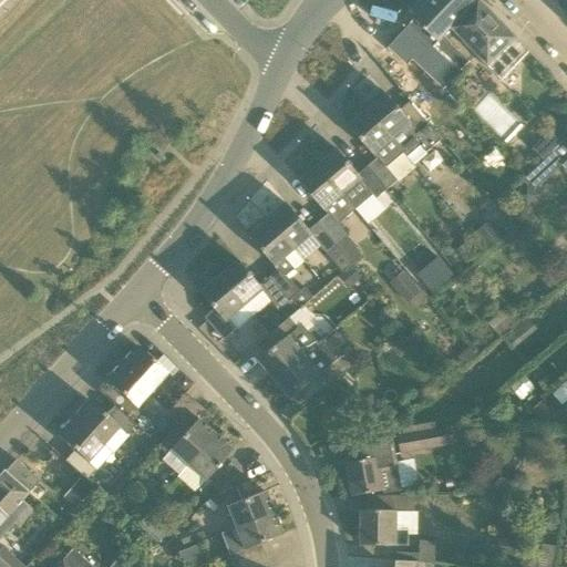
[(393,42),(393,43),(416,63),(432,48),(433,48),(444,37),(453,28),(478,0),(432,0),(406,27),(393,42)]
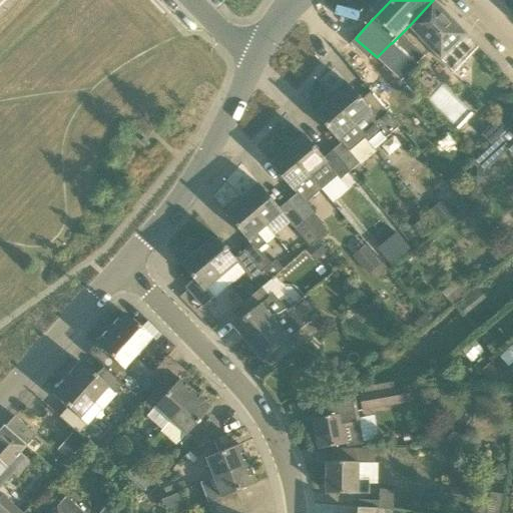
[(455,72),(478,48),(479,47),(433,0),(410,25),(455,72)]
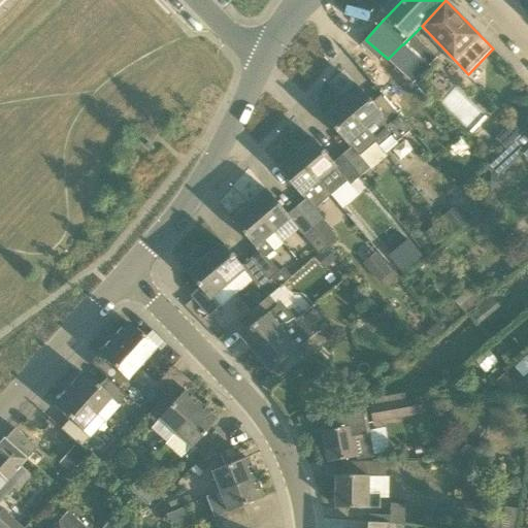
[(437,58),(414,34),(403,44),(421,60),(430,66),(437,58)]
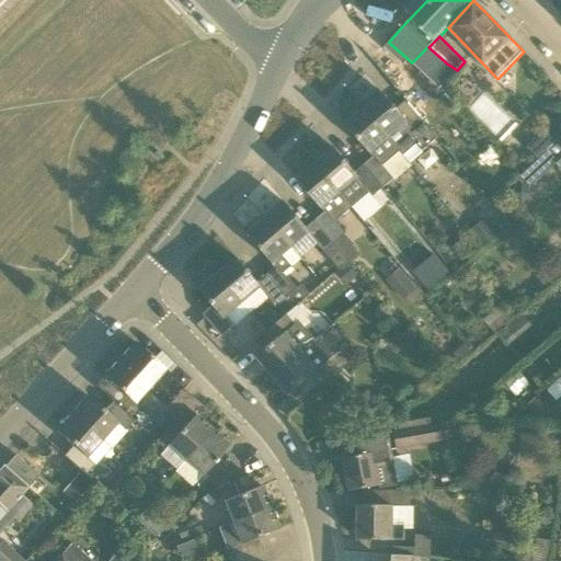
[(437,138),(425,124),(405,101),(397,110),(384,93),(365,109),(400,151),(403,155),(415,144),(422,151),(437,138)]
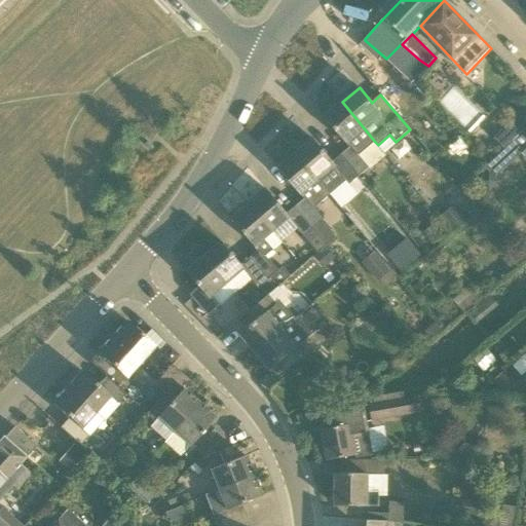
[(359,155),(375,142),(342,102),(325,117),(350,148),(341,155),(360,176),(370,167),(359,155)]
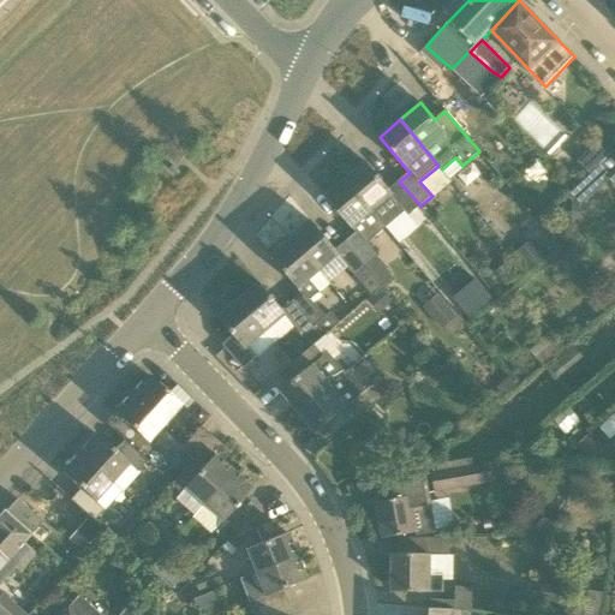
[(614,151),(603,139),(578,162),(590,174),(614,151)]
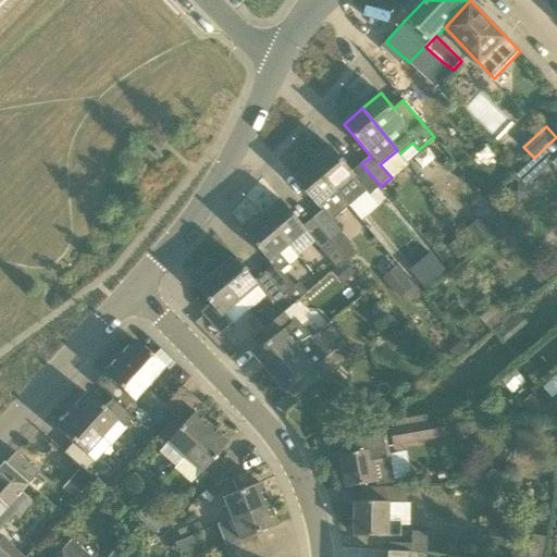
[(556,137),(534,158),(516,174),(525,185),(535,176),(552,162),(556,168),(556,137)]
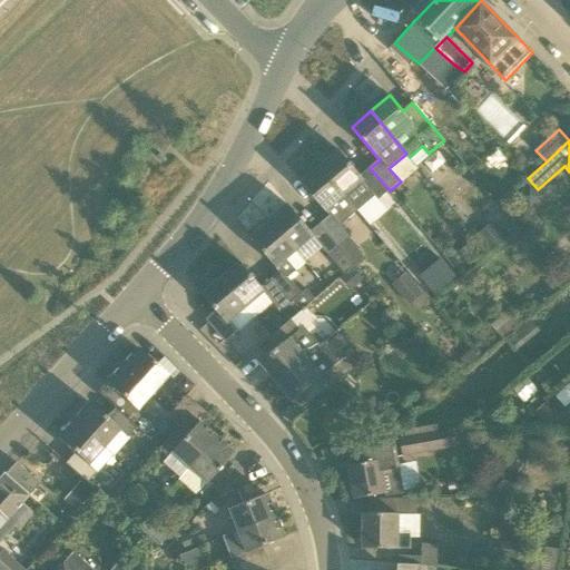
[(340,150),(321,167),(357,210),(375,196),(385,208),(396,198),(390,190),(370,168),(361,176),(340,150)]
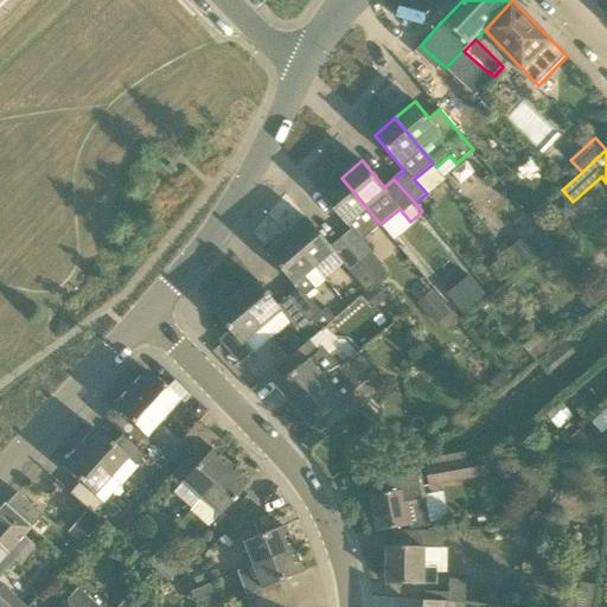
[(351,230),(342,238),(378,282),(390,273),(363,240),(381,224),(342,178),(321,195),(351,230)]
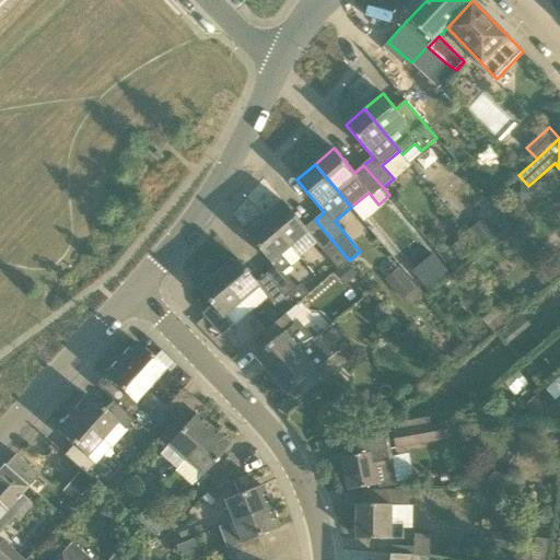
[(532,195),(522,184),(511,193),(521,203),(532,195)]
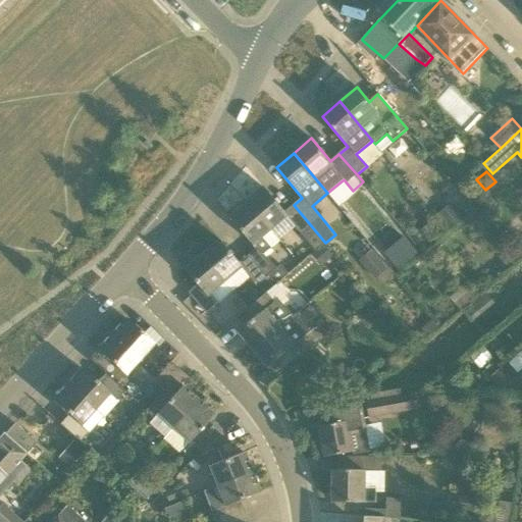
[(316,251),(325,243),(294,205),(285,212),(266,189),(249,204),(271,231),(288,217),(316,251)]
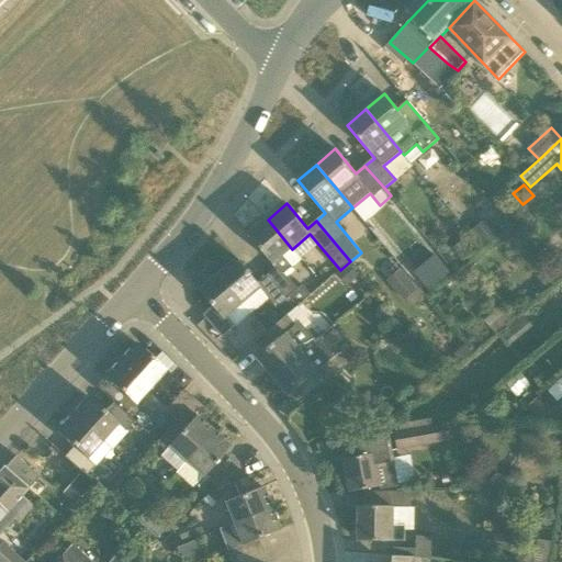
[(295,310),(299,306),(311,295),(302,285),(298,290),(284,273),(291,268),(282,257),(292,249),(268,220),(249,235),(277,268),(267,276),(295,310)]
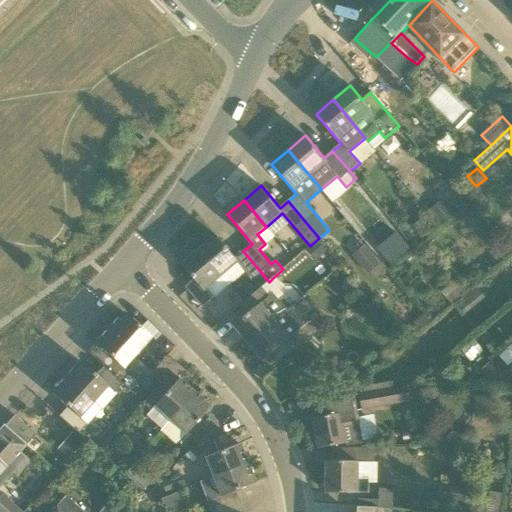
[(445,204),(433,215),(441,224),(453,214),(445,204)]
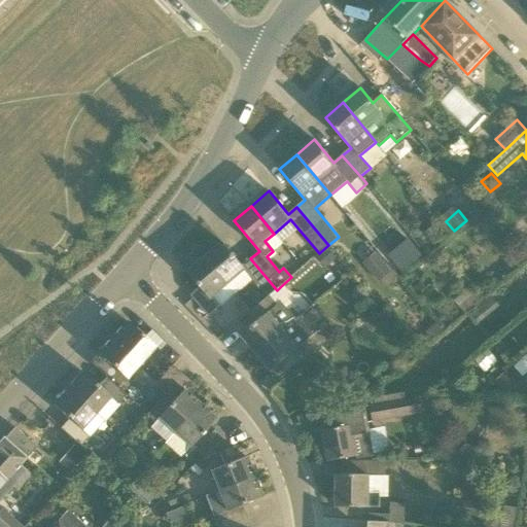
[(435,224),(424,234),(433,246),(445,238),(435,224)]
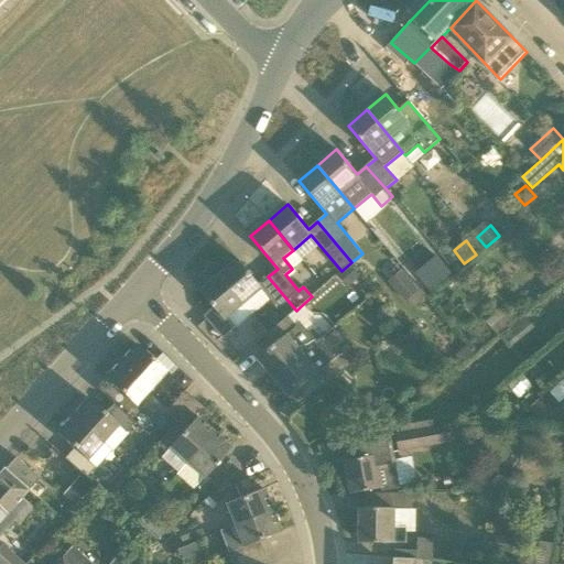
[(436,256),(414,273),(430,292),(452,274),(436,256)]
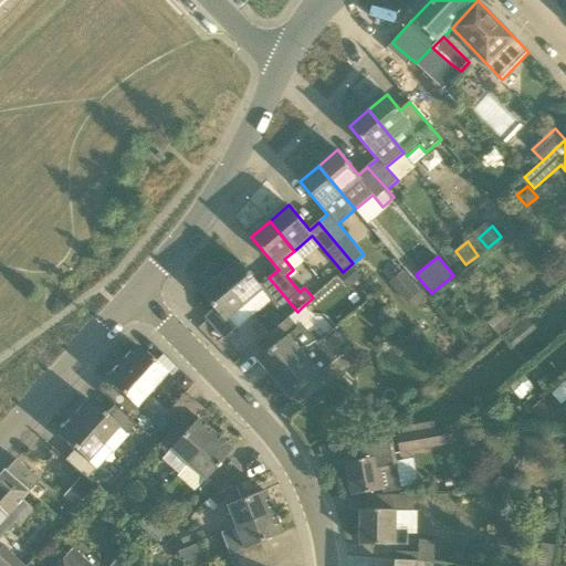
[(262,292),(278,310),(286,321),(297,312),(269,278),(260,285),(239,261),(220,276),(245,306),(262,292)]
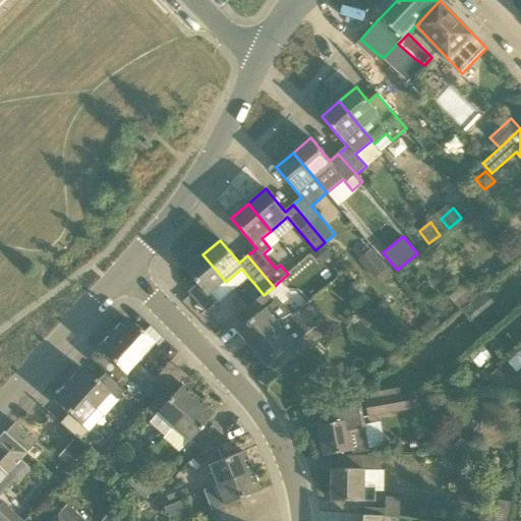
[(323,245),(313,253),(324,265),(333,256),(323,245)]
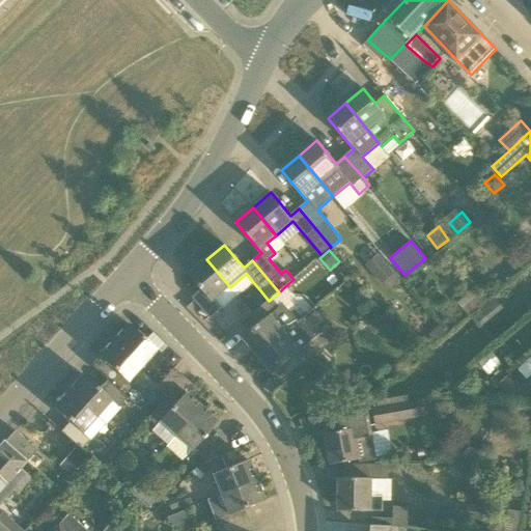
[(380,254),(366,266),(382,285),(384,283),(396,273),(380,254)]
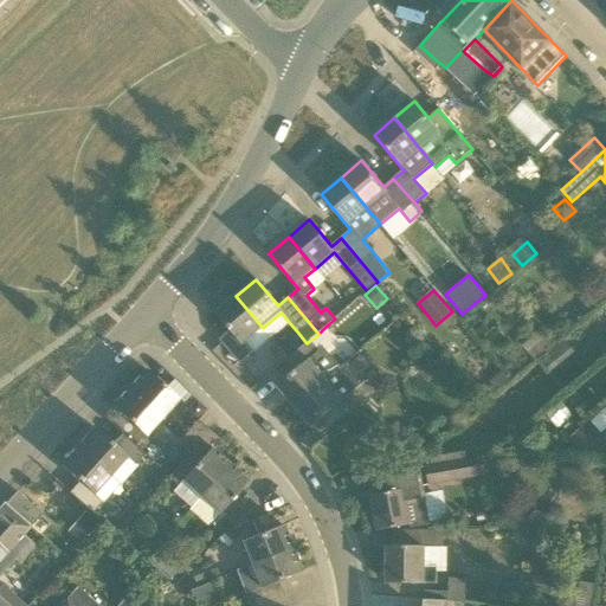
[(263,328),(236,296),(216,313),(231,330),(220,339),(242,363),(255,352),(246,342),(263,328)]
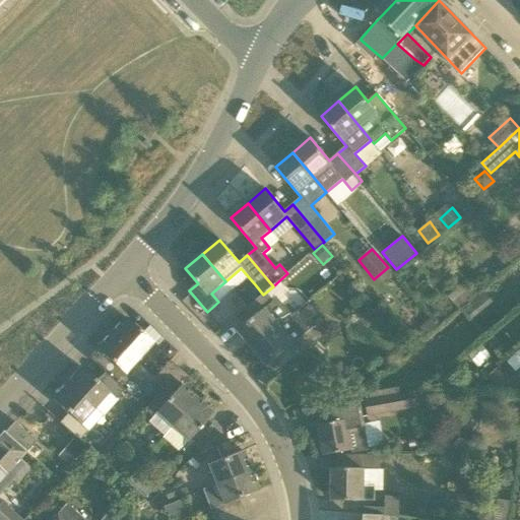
[(273,286),(263,295),(245,310),(253,319),(239,331),(253,348),(293,315),(282,305),(288,299),(276,283),(273,286)]
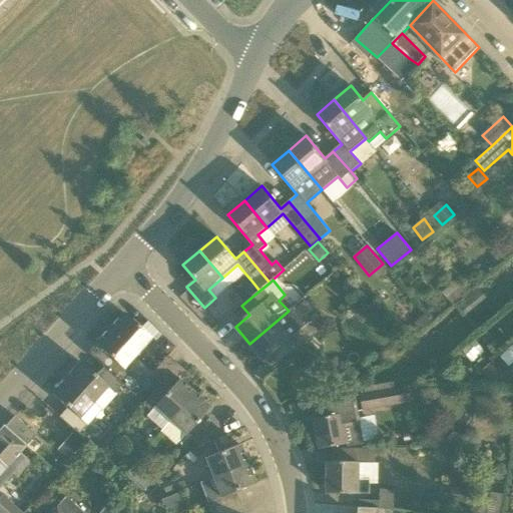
[(289,311),(249,344),(265,362),(294,337),(302,346),(323,328),(315,318),(306,326),(291,310),(289,312),(289,311)]
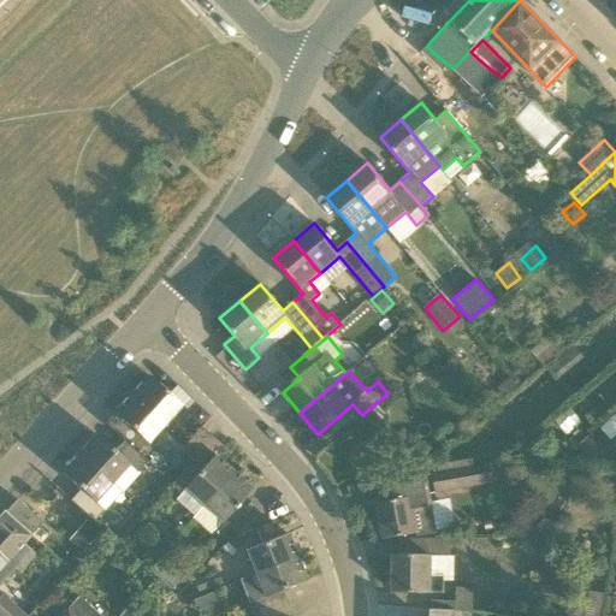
[(131,395),(164,425),(182,406),(148,375),(131,395)]
